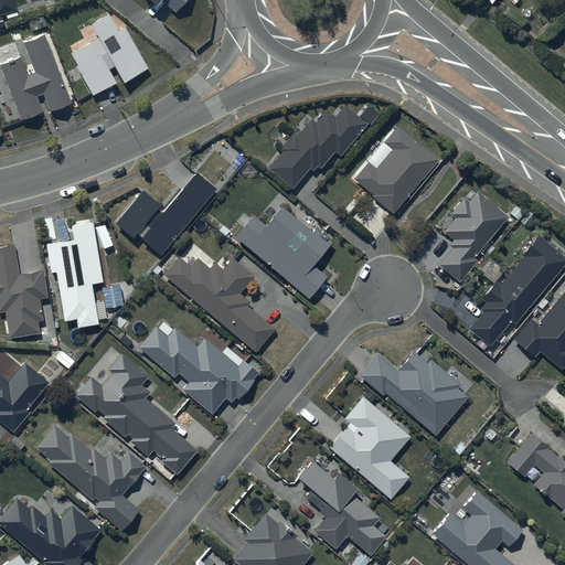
[(0,0),(0,12),(16,8),(13,0),(0,0)]
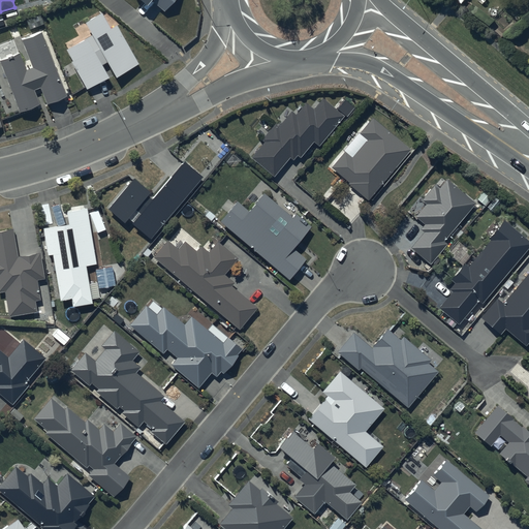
[(143,0),(145,1),(145,0),(152,0),(164,9),(172,0),(143,0)]
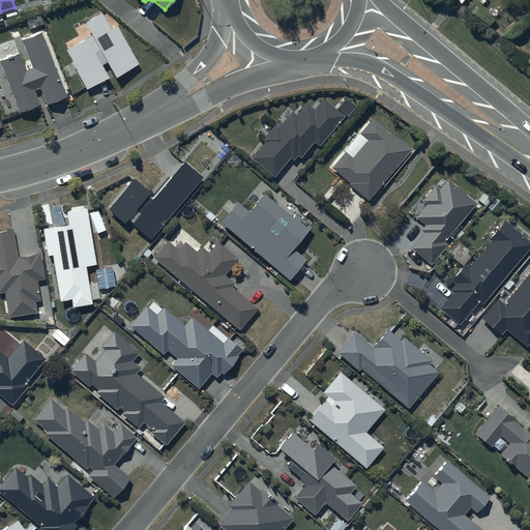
[(110,27),(100,10),(84,20),(91,33),(65,48),(71,59),(70,60),(85,87),(108,76),(101,63),(107,60),(115,75),(138,62),(117,23),(110,27)]
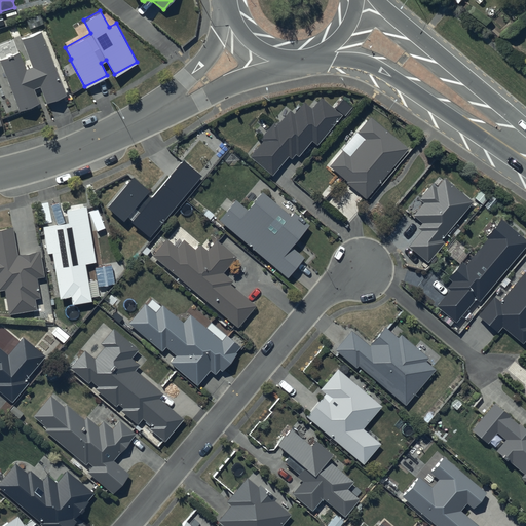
[(26,68),(19,50),(0,58),(0,62),(19,110),(39,102),(33,86),(39,84),(45,102),(65,95),(40,30),(22,37),(32,65),(26,68)]
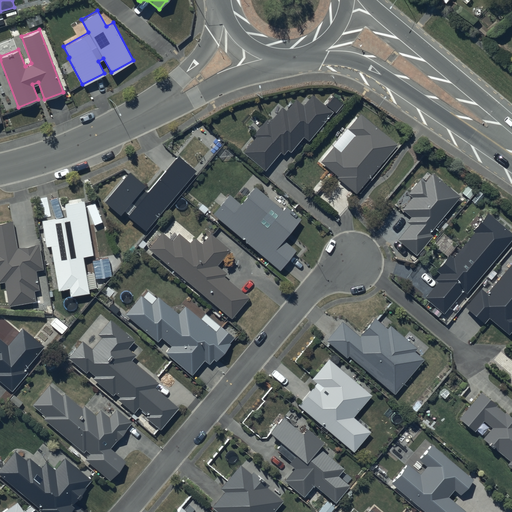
[(269,121),(265,118),(253,133),(255,135),(242,150),(265,169),(280,151),(282,153),(287,147),(290,150),(303,135),(307,139),(331,110),(313,94),(304,105),(295,98),(286,109),(282,106),(269,121)]
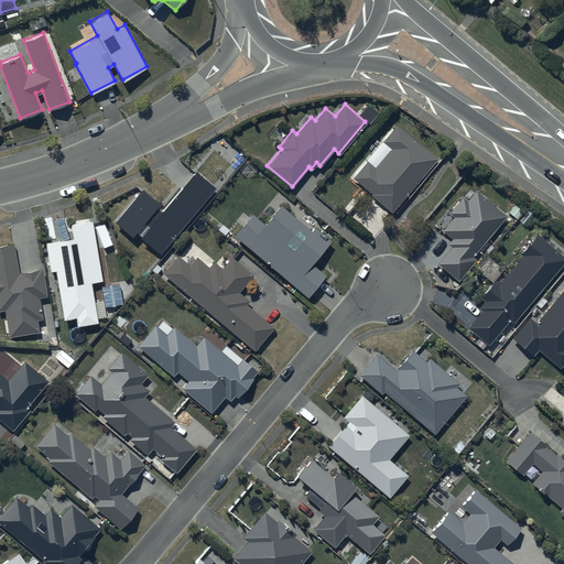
[(366,104),(358,112),(368,121),(376,112),(366,104)]
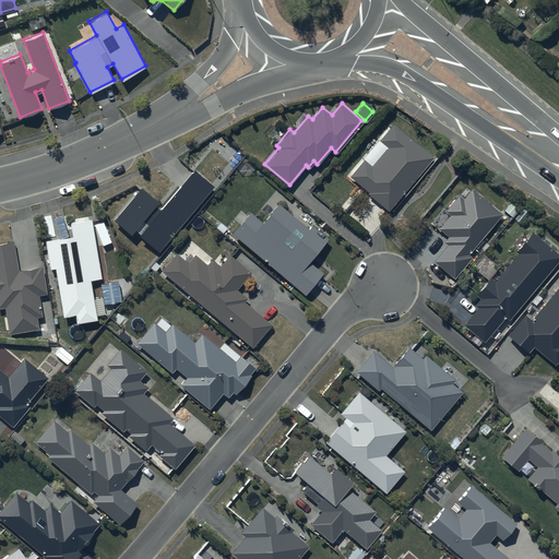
[(371,165),(364,158),(349,175),(368,190),(367,192),(388,209),(432,155),(393,122),(379,140),(387,146),(371,165)]
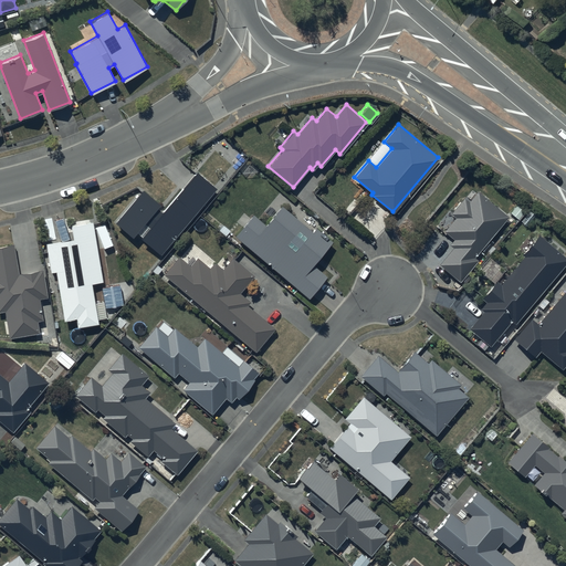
[(142,188),(114,221),(132,236),(135,231),(139,236),(160,253),(215,187),(195,170),(161,211),(156,207),(159,202),(142,188)]
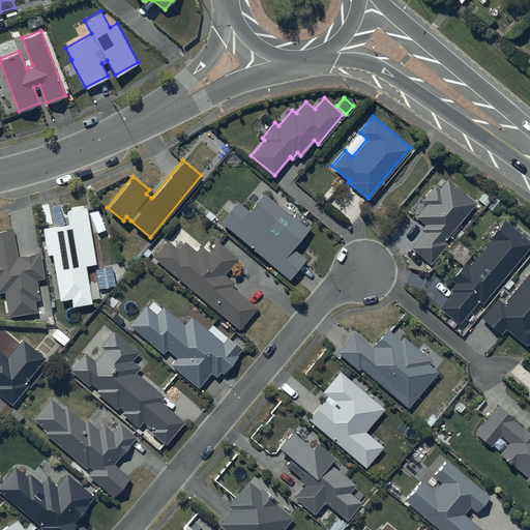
[(474,201),(446,179),(439,188),(433,184),(420,200),(424,203),(414,215),(423,224),(420,228),(423,231),(412,246),(430,261),(445,242),(443,240),(474,201)]
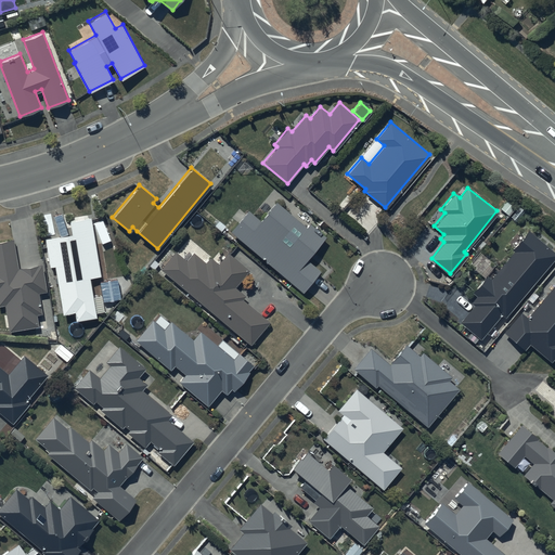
[(248,209),(230,230),(301,292),(320,271),(305,258),(324,235),(309,222),(306,226),(276,199),(259,219),(248,209)]
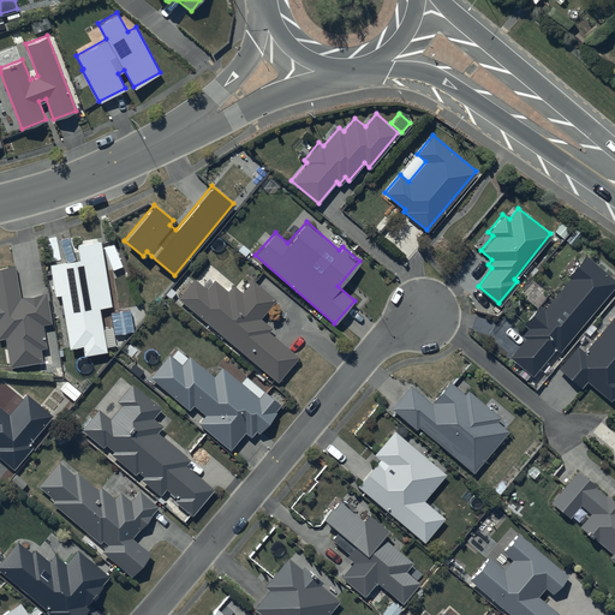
[(111,304),(99,239),(73,244),(76,257),(47,263),(53,294),(59,293),(69,346),(82,344),(83,353),(105,350),(97,305),(111,304)]
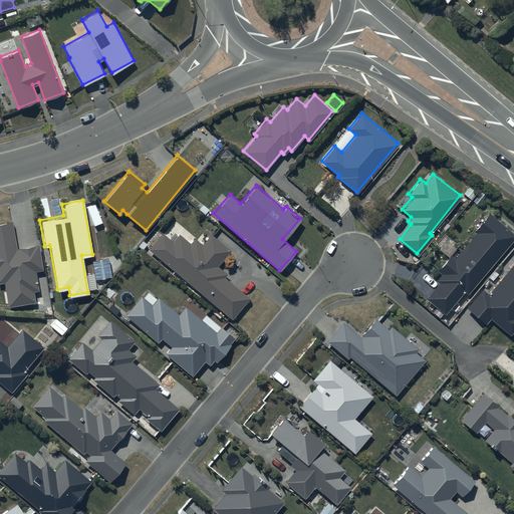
[(513,235),(489,216),(476,231),(478,233),(463,251),(469,256),(461,266),(451,258),(440,271),(447,278),(430,298),(445,310),(463,288),(466,291),(513,235)]
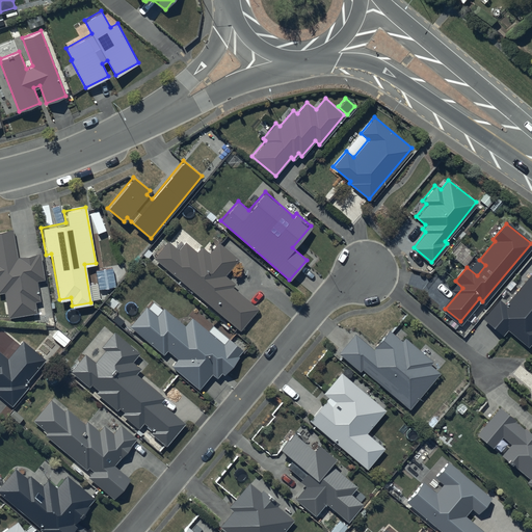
[(12,229),(0,231),(0,291),(3,291),(7,316),(36,311),(34,300),(40,299),(35,281),(45,278),(40,253),(17,257),(12,229)]
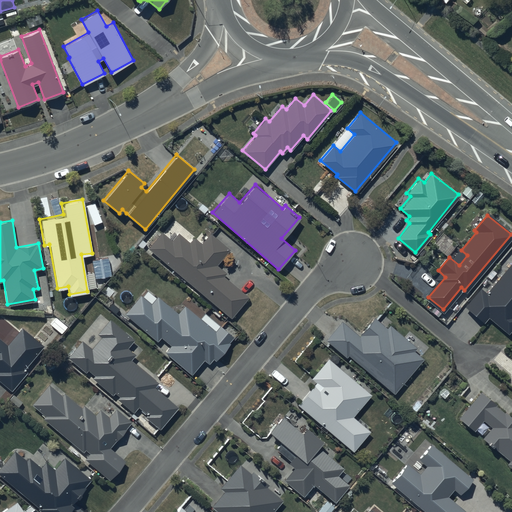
[(162,231),(148,247),(231,317),(249,296),(223,275),(226,271),(217,264),(229,249),(210,232),(201,242),(194,236),(189,241),(178,232),(172,239),(162,231)]
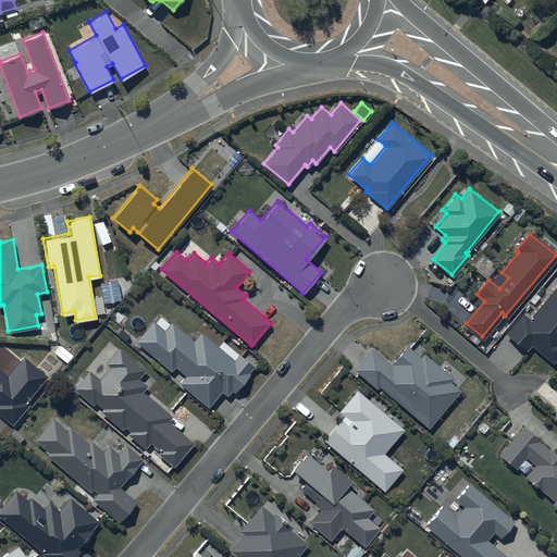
[(556,284),(530,319),(523,312),(506,333),(528,350),(532,345),(553,361),(556,356),(556,284)]
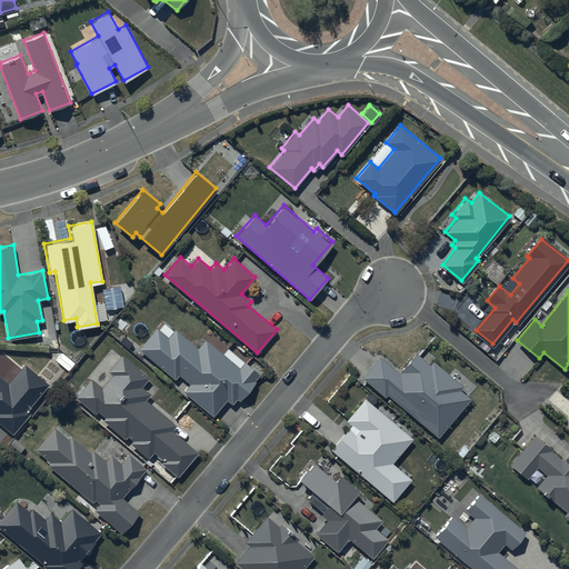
[(172,329),(163,321),(158,328),(157,327),(139,348),(173,378),(178,373),(189,383),(183,390),(211,415),(226,398),(231,402),(236,397),(239,399),(256,380),(253,379),(259,373),(227,347),(222,352),(205,338),(197,347),(175,328),(172,329)]
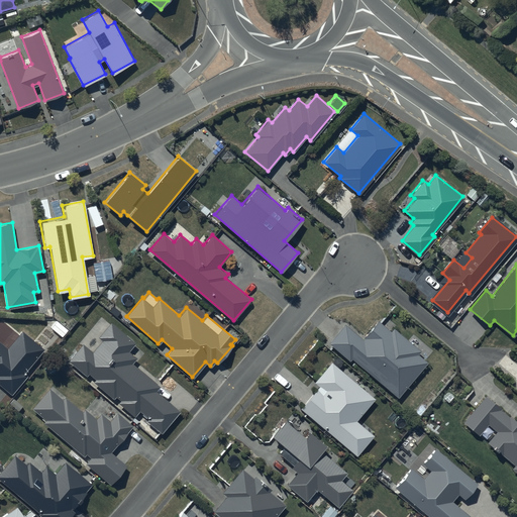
[(364,337),(344,322),(328,342),(349,360),(351,357),(398,395),(426,360),(417,354),(420,350),(393,327),(391,330),(378,320),(364,337)]
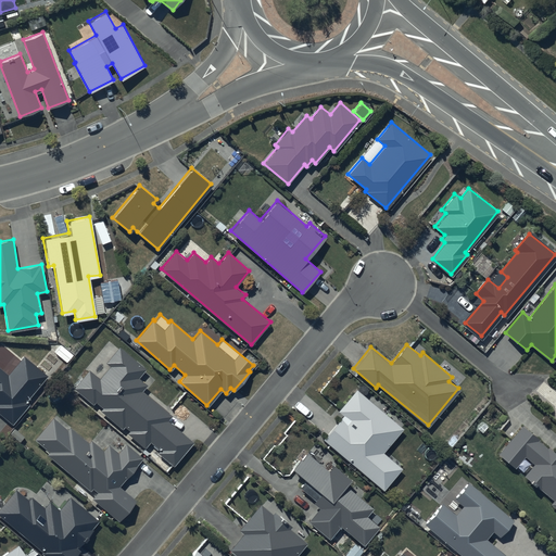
[(89,368),(74,388),(92,403),(95,401),(102,406),(100,409),(122,427),(124,425),(128,429),(126,432),(144,446),(149,441),(160,449),(158,452),(173,465),(193,440),(167,418),(171,415),(141,390),(146,384),(138,377),(146,368),(118,345),(106,362),(110,365),(100,378),(89,368)]
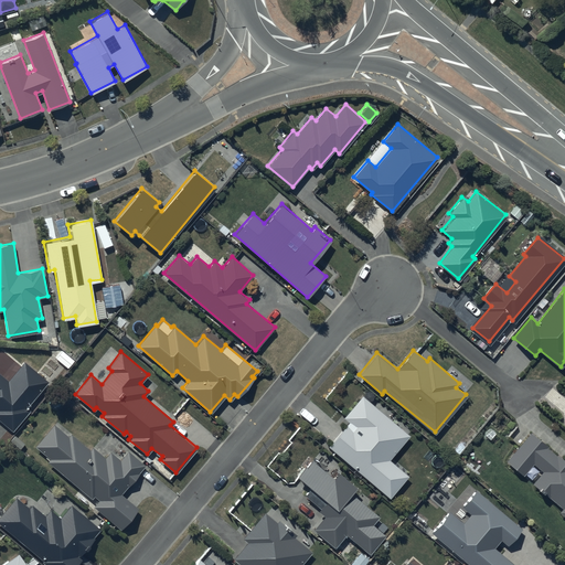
[(8,380),(0,372),(0,419),(12,429),(30,409),(25,406),(48,380),(24,360),(8,380)]
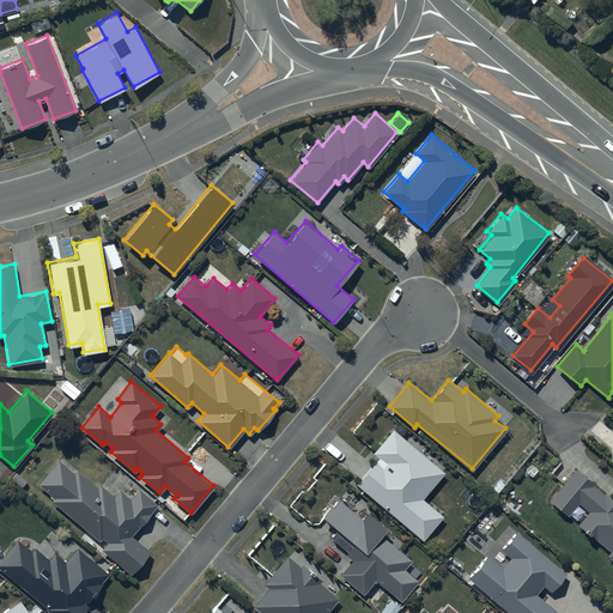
[(444,471),(390,428),(371,451),(378,457),(356,484),(423,539),(443,515),(422,497),(444,471)]
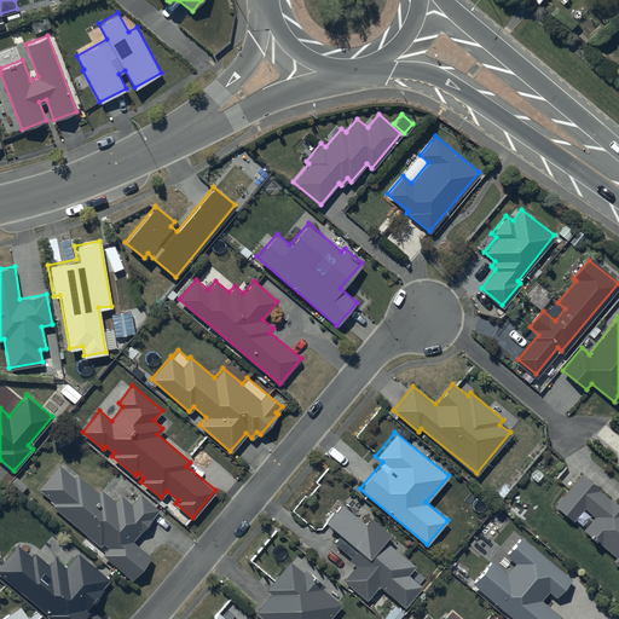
[(108,545),(102,554),(132,579),(151,556),(133,541),(158,509),(140,493),(132,503),(121,493),(115,501),(102,490),(99,492),(77,475),(75,478),(58,463),(39,487),(55,501),(52,504),(100,545),(103,542),(108,545)]
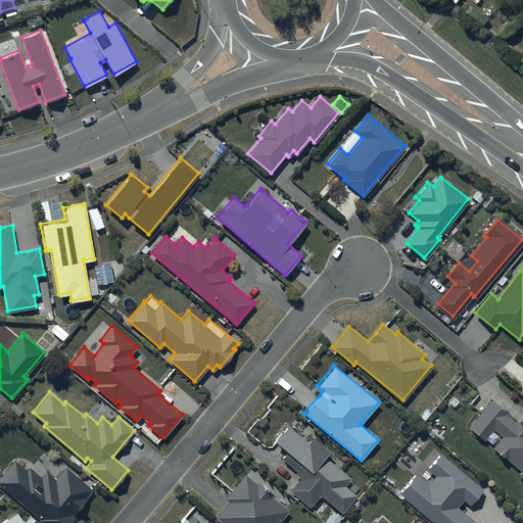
[(522,425),(491,399),(470,426),(485,438),(495,426),(506,434),(493,448),(519,469),(516,473),(522,479),(522,425)]
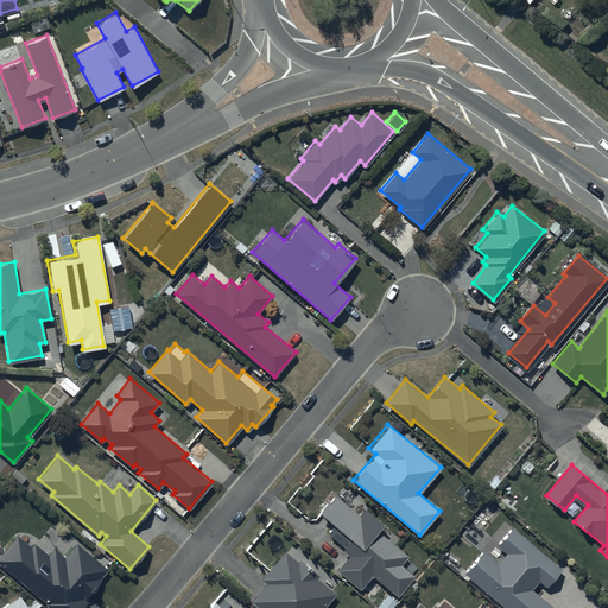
[(359,511),(333,489),(316,510),(335,524),(329,532),(347,546),(344,549),(352,556),(340,570),(361,587),(373,572),(398,593),(413,574),(401,564),(410,555),(379,530),(385,523),(363,506),(359,511)]
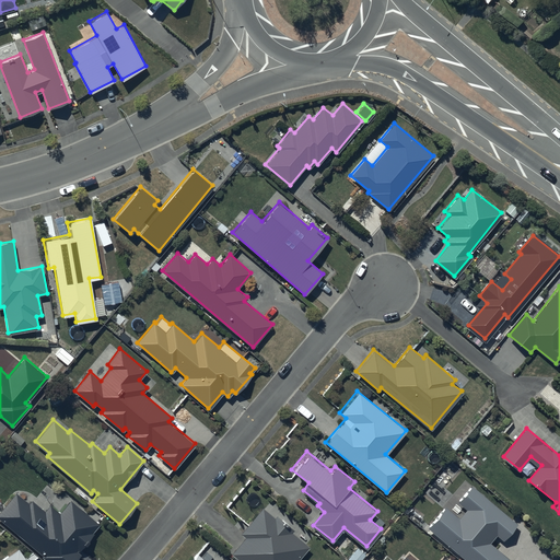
[(518,520),(468,480),(453,499),(466,509),(453,525),(438,513),(424,528),(464,559),(510,559),(486,540),(494,529),(504,538),(518,520)]
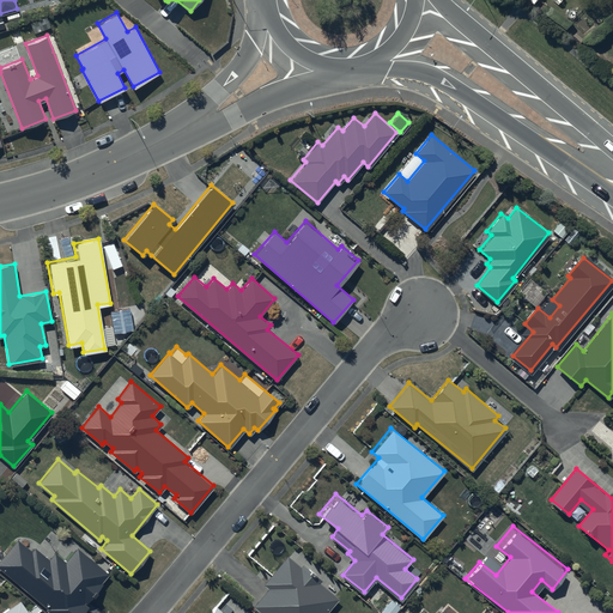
[(18,538),(0,558),(0,568),(46,607),(44,608),(49,612),(82,612),(89,606),(86,604),(102,586),(99,583),(108,574),(77,546),(65,560),(54,552),(49,558),(34,546),(31,550),(18,538)]
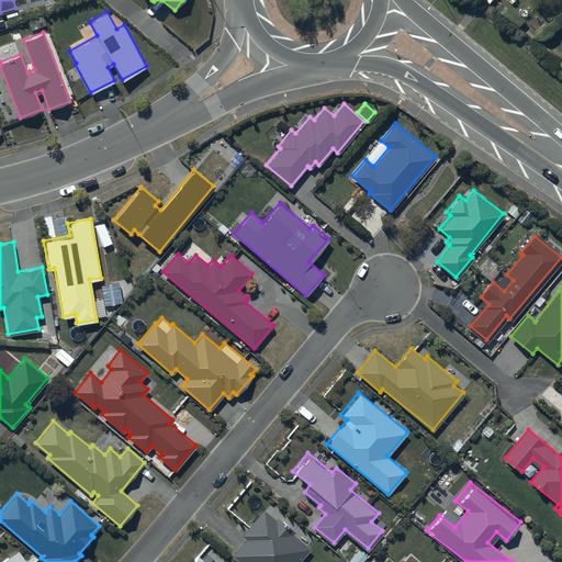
[(299,561),(311,549),(261,509),(242,535),(246,538),(232,555),(239,561),(299,561)]
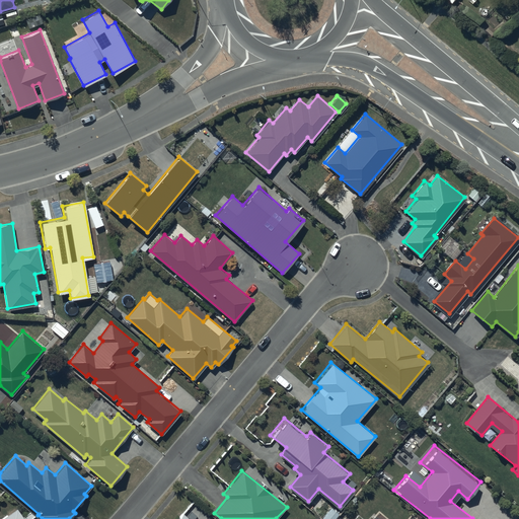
[(0,518),(24,518),(17,507),(0,518)]
